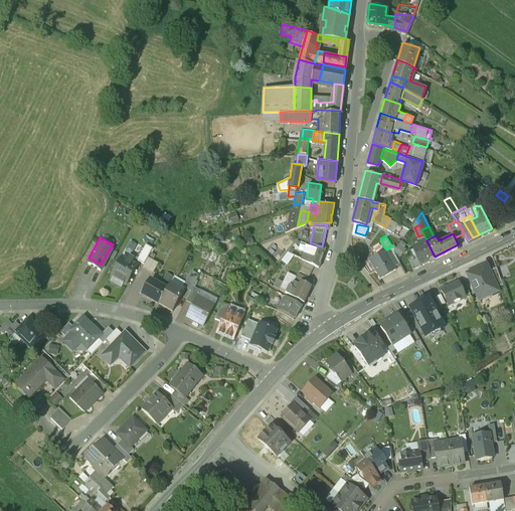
[(300,240),(296,239),(292,244),(299,247),(302,242),(300,240)]
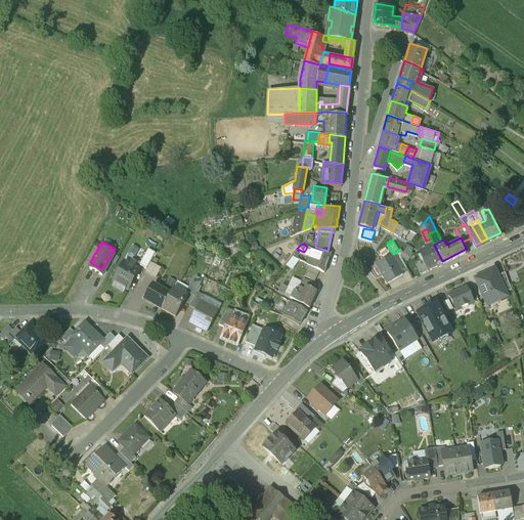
[(430,246),(421,251),(429,267),(442,261),(434,245),(434,244),(430,246)]
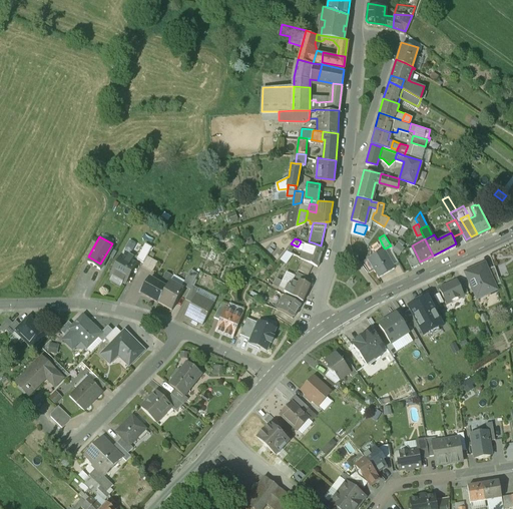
[(399,239),(393,245),(399,251),(405,245),(399,239)]
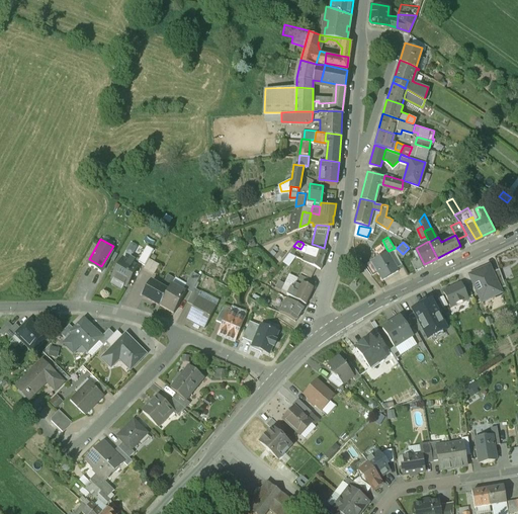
[(500,261),(517,254),(517,242),(496,251),(500,261)]
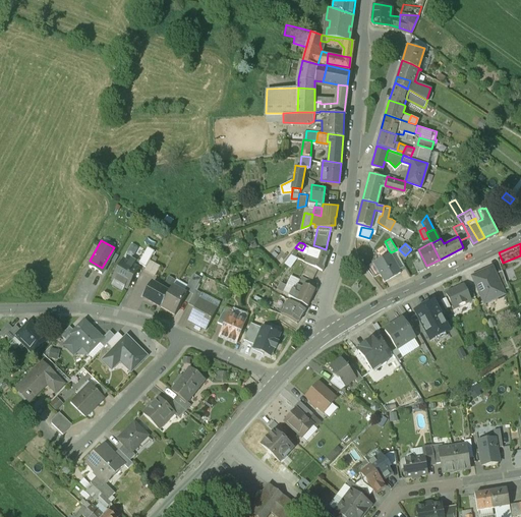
[(313,245),(310,244),(306,260),(308,261),(317,266),(323,268),(329,250),(326,249),(317,246),(313,245)]
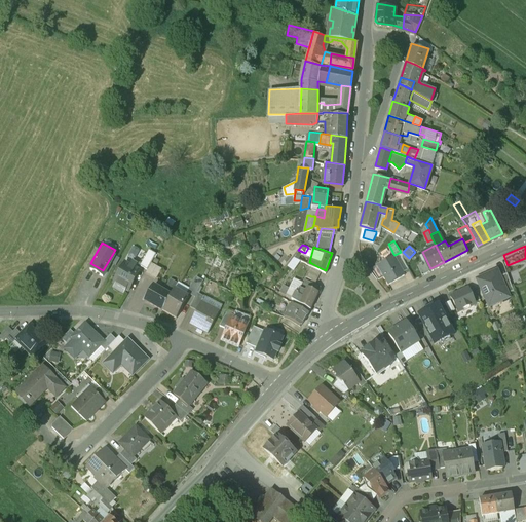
[(150,248),(143,260),(144,260),(143,264),(141,263),(147,267),(151,260),(156,251),(150,248)]
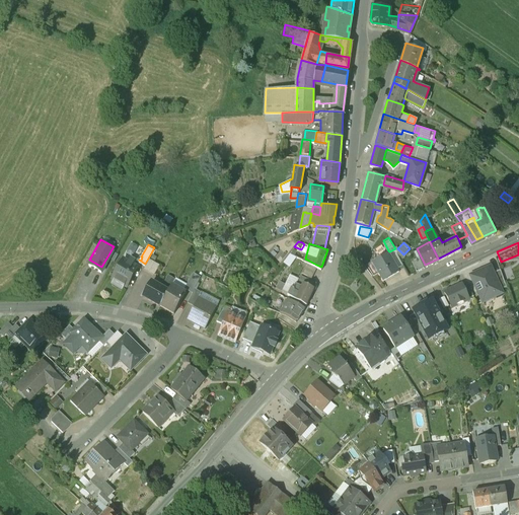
[(284,259),(291,263),(297,253),(291,249),(284,259)]
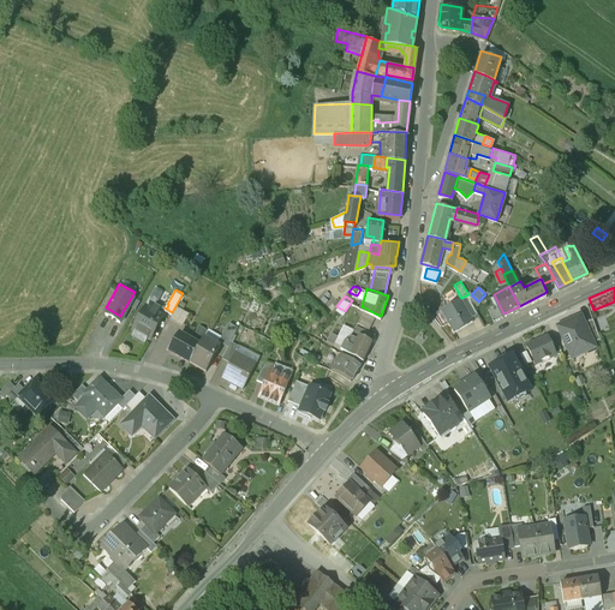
[(460,297),(442,308),(454,329),(473,318),(461,298),(460,297)]
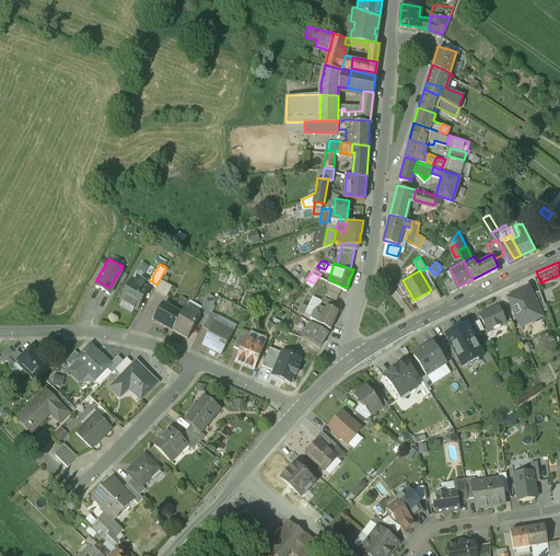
[(139,279),(133,276),(121,298),(137,307),(150,285),(144,282),(147,278),(141,275),(139,279)]
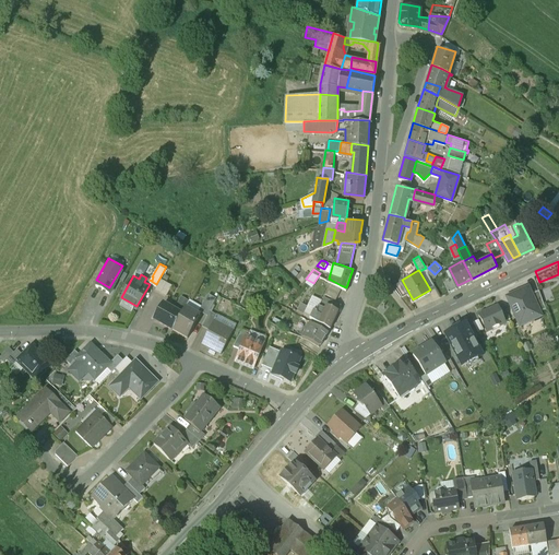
[(173,282),(161,276),(156,284),(155,287),(166,294),(173,282)]
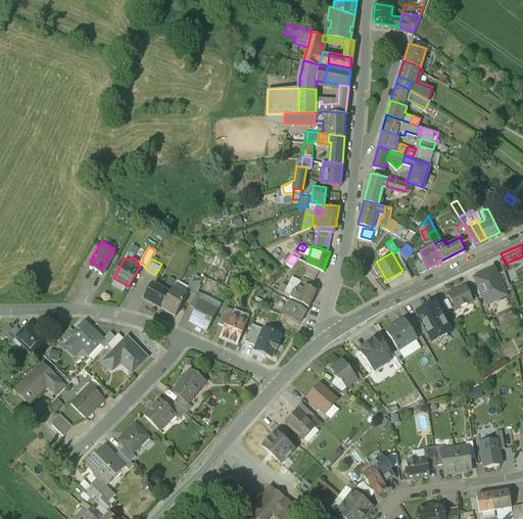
[(421,258),(415,261),(420,271),(426,268),(421,258)]
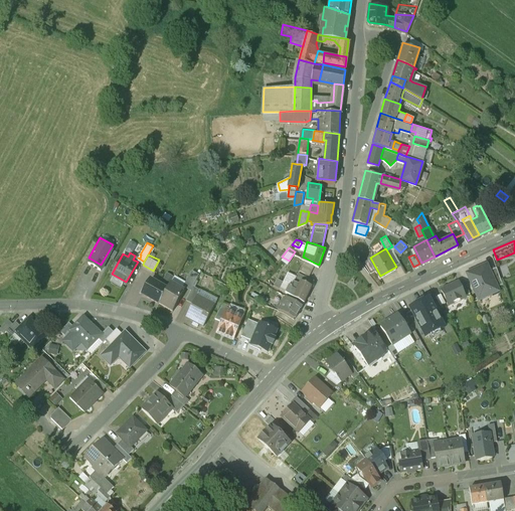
[(314,263),(305,258),(299,269),(309,274),(314,263)]
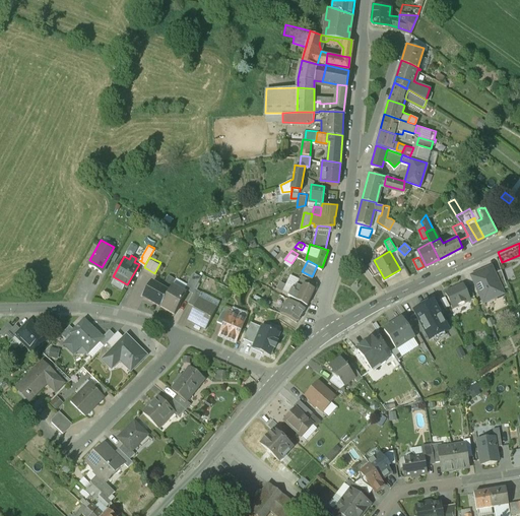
[(491,264),(471,273),(483,299),(503,289),(494,270),(491,264)]
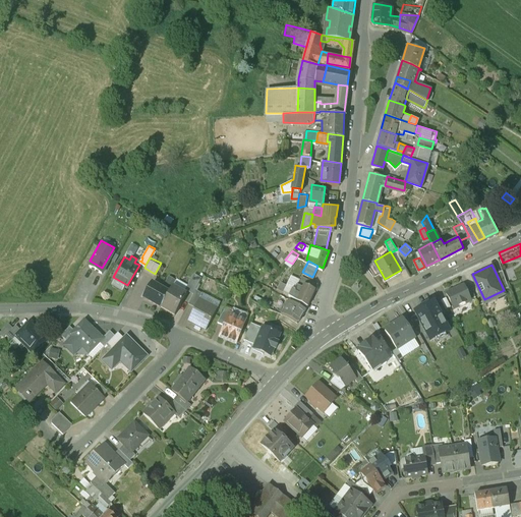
[(502,267),(495,271),(502,287),(508,284),(502,267)]
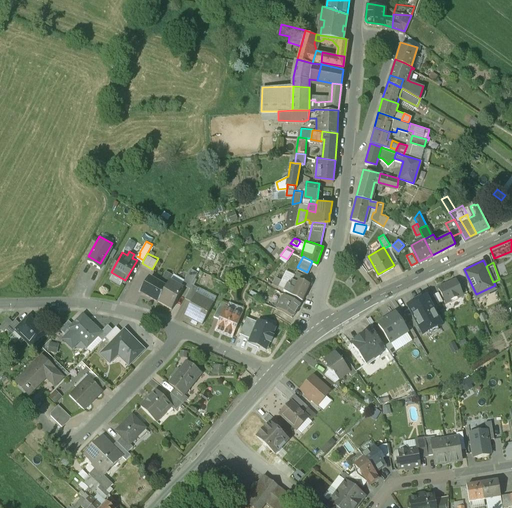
[(191,266),(183,282),(190,286),(192,282),(198,270),(191,266)]
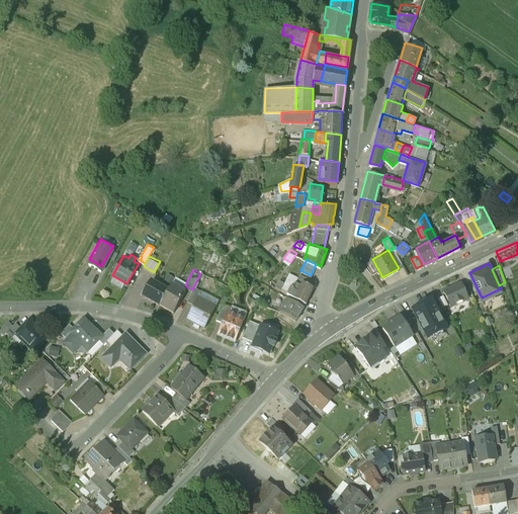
[(300,272),(296,280),(303,283),(304,280),(305,280),(307,275),(300,272)]
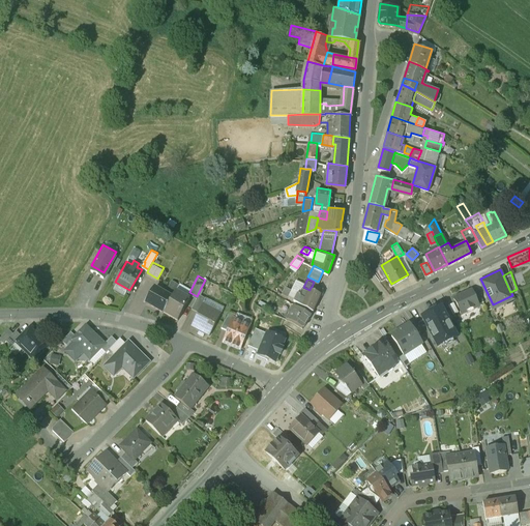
[(324,286),(314,282),(312,287),(322,292),(324,286)]
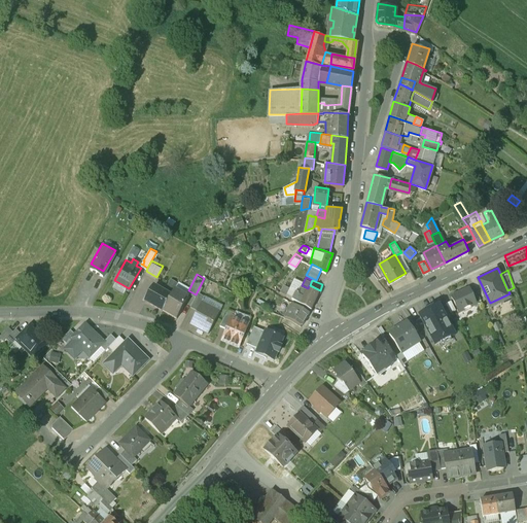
[(172,292),(154,283),(145,299),(163,308),(172,292)]
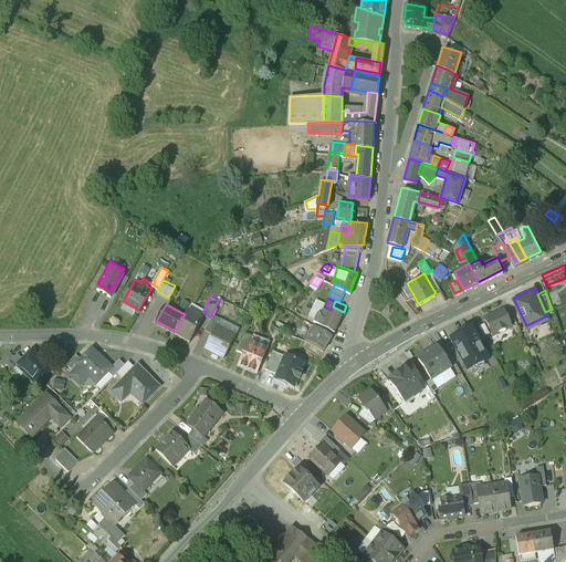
[(510,305),(504,308),(510,322),(516,320),(510,305)]
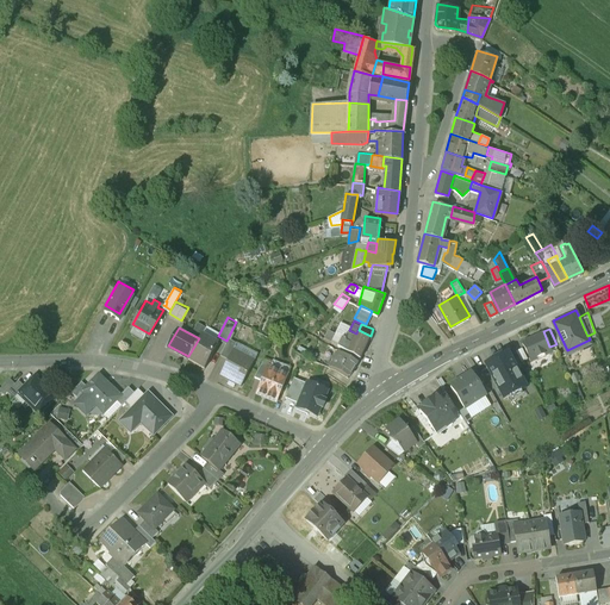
[(349,330),(347,336),(343,335),(340,340),(338,343),(360,355),(371,336),(359,330),(358,330),(356,334),(349,330)]
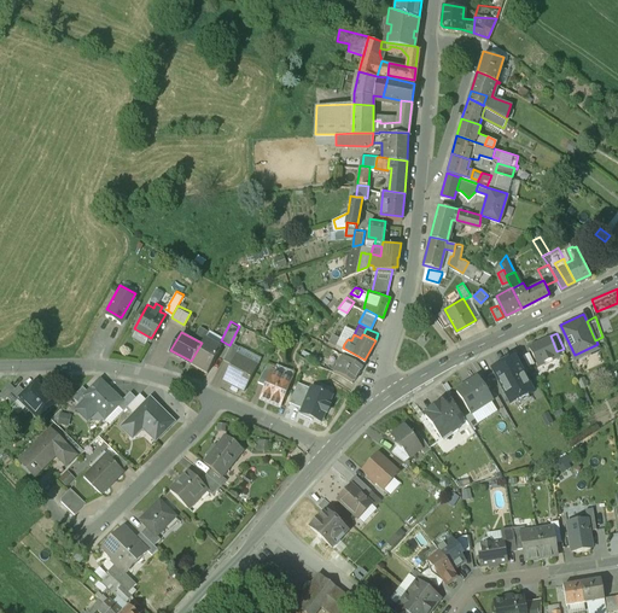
[(549,334),(530,344),(538,362),(558,354),(557,351),(551,336),(549,334)]
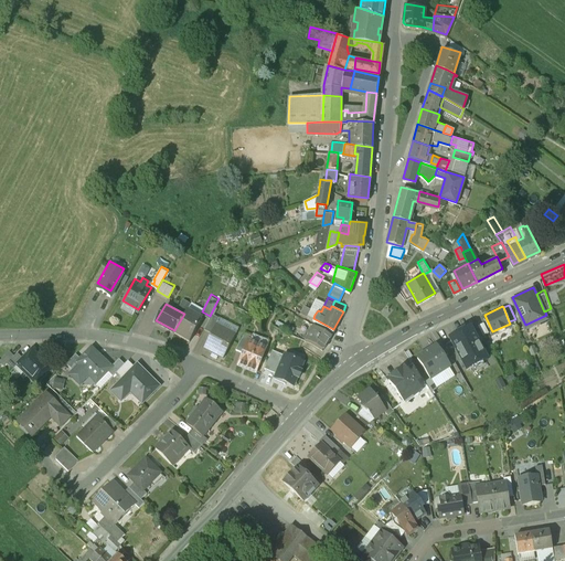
[(184,314),(174,330),(190,338),(202,316),(188,307),(184,314)]
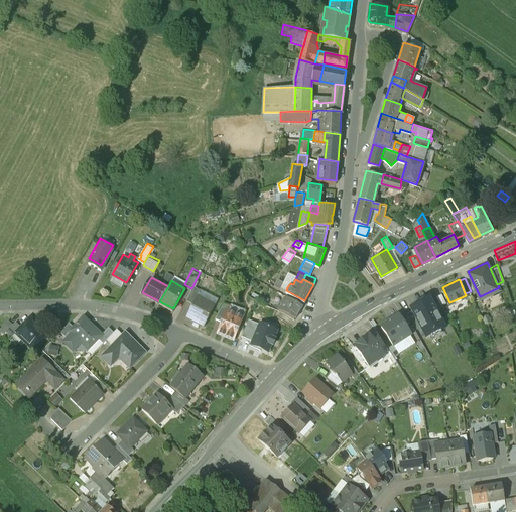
[(191,288),(186,297),(194,301),(198,293),(201,288),(194,284),(191,288)]
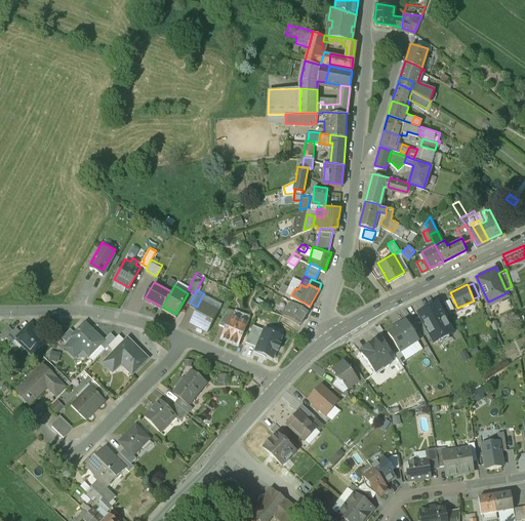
[(278,304),(265,297),(263,299),(260,304),(269,308),(275,310),(278,304)]
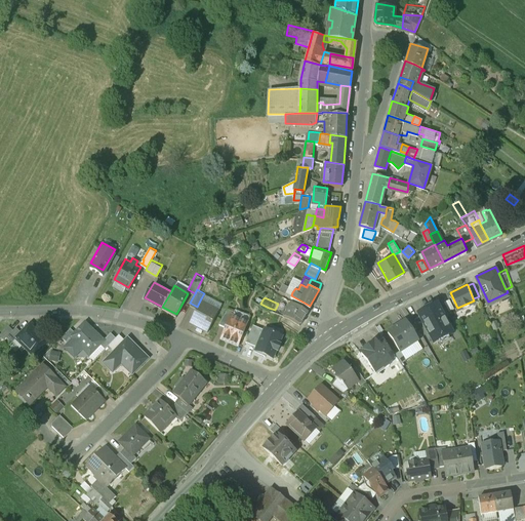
[(201,298),(197,307),(190,320),(208,329),(218,308),(201,298)]
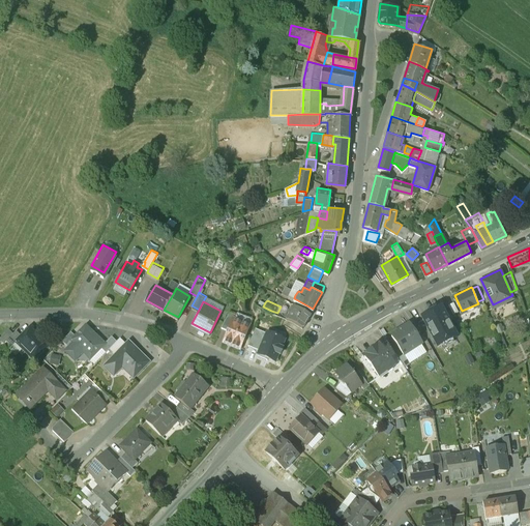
[(295,302),(286,316),(292,318),(302,325),(311,312),(295,302)]
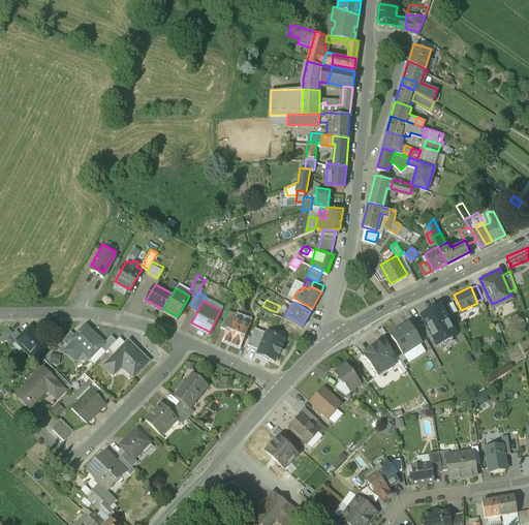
[(441,304),(421,314),(437,344),(457,334),(441,304)]
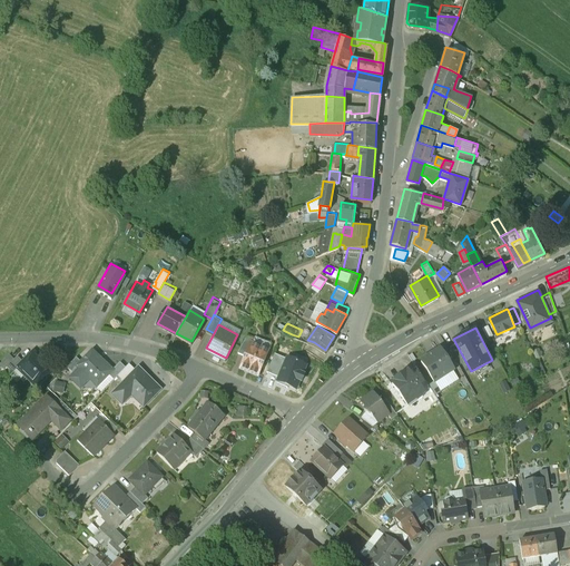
[(247,333),(238,350),(246,353),(251,340),(252,341),(254,335),(247,333)]
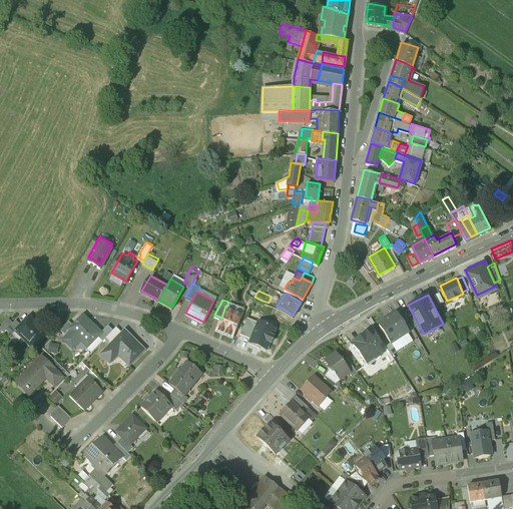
[(226,307),(225,306),(221,318),(216,328),(232,335),(241,313),(226,307)]
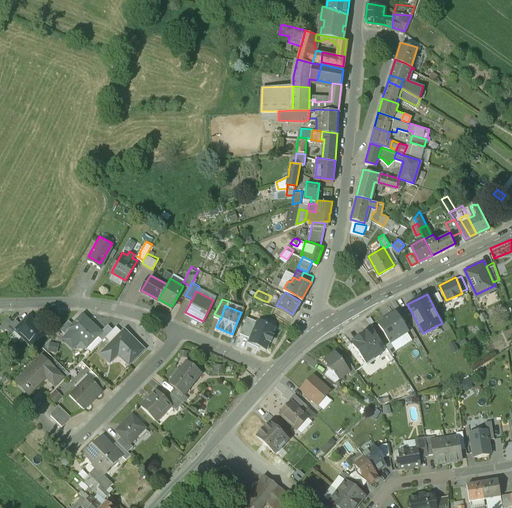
[(100,331),(92,322),(93,321),(83,311),(73,322),(69,326),(69,327),(70,328),(63,337),(70,345),(79,336),(82,338),(83,337),(89,343),(98,334),(101,331),(100,331)]
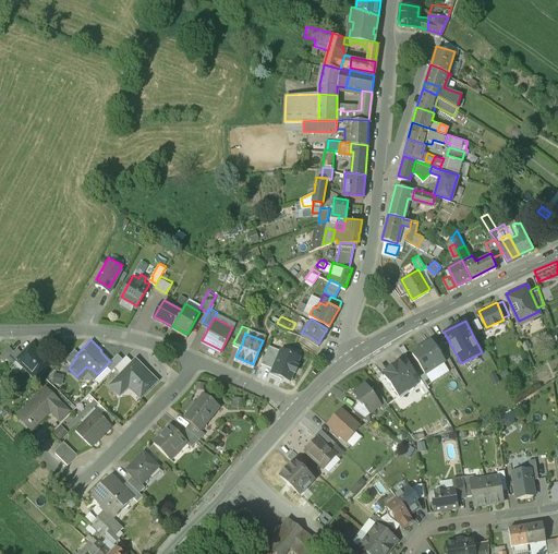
[(431,339),(412,351),(425,371),(425,372),(445,360),(431,339)]
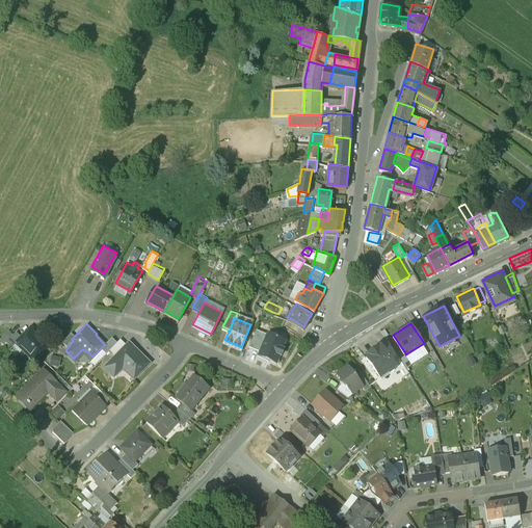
[(21,335),(16,341),(34,359),(50,343),(31,325),(21,335)]
